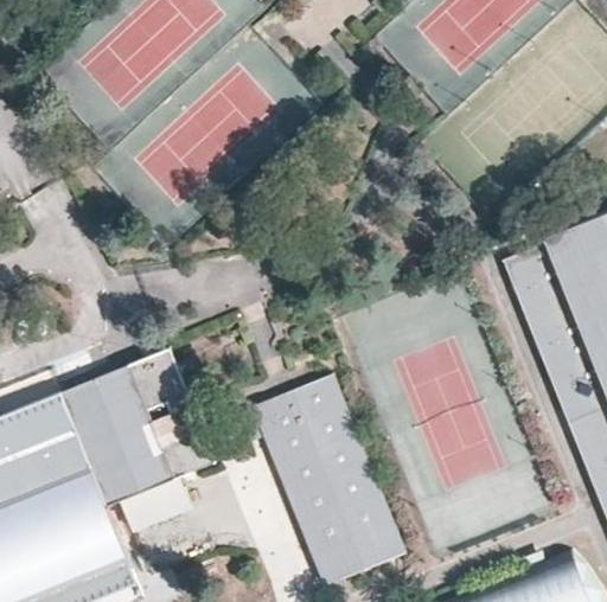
[(606,210),(543,236),(545,241),(500,258),(599,497),(606,518),(606,210)]
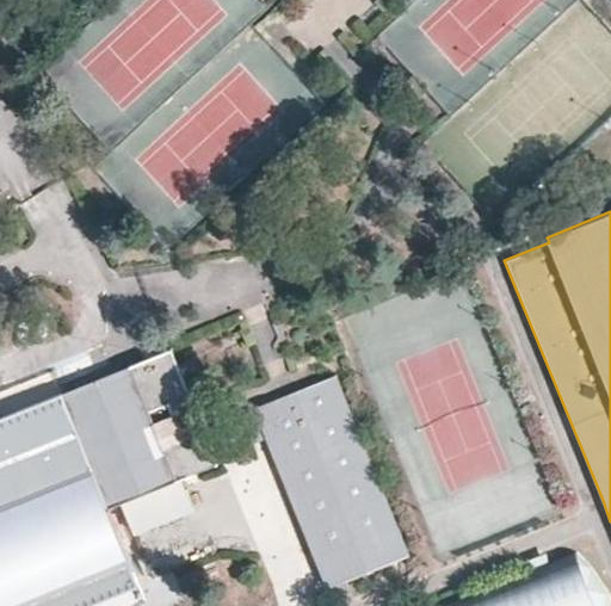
[(63,394),(109,508),(124,504),(184,478),(218,465),(216,461),(252,445),(239,416),(204,431),(196,412),(172,351),(63,394)]
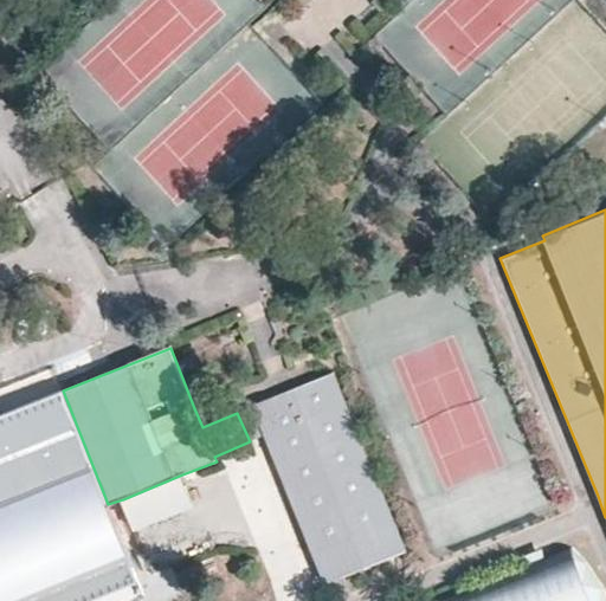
[(249,407),(260,437),(323,585),(406,550),(330,370),(297,385),(247,406),(249,407)]
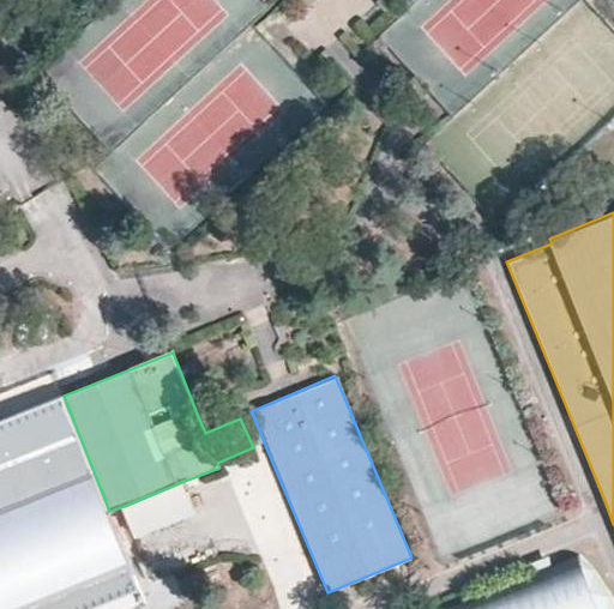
[(92,608),(140,590),(109,511),(64,396),(0,420),(0,608),(92,608)]
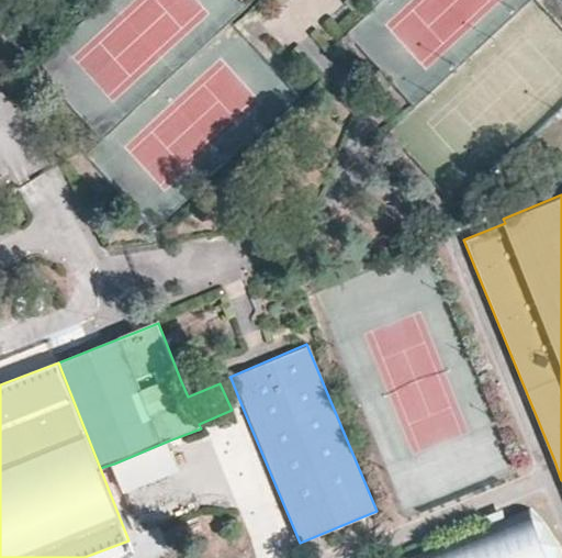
[(231,378),(220,383),(232,410),(242,405),(231,378)]
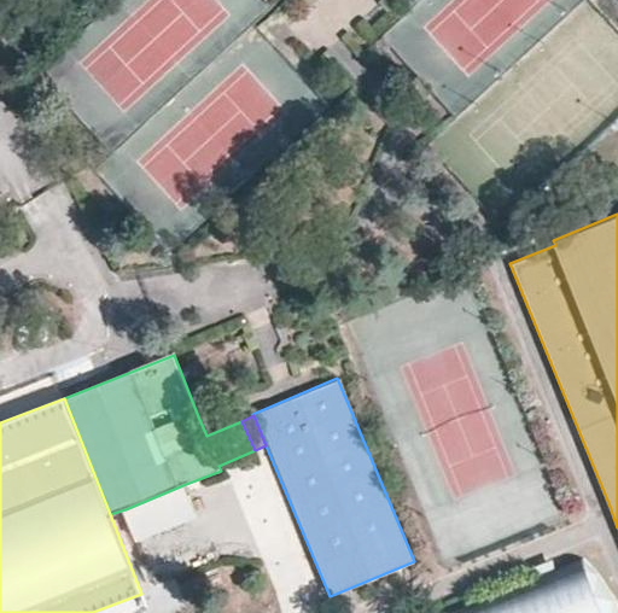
[(186,484),(126,509),(139,543),(199,519),(186,484)]
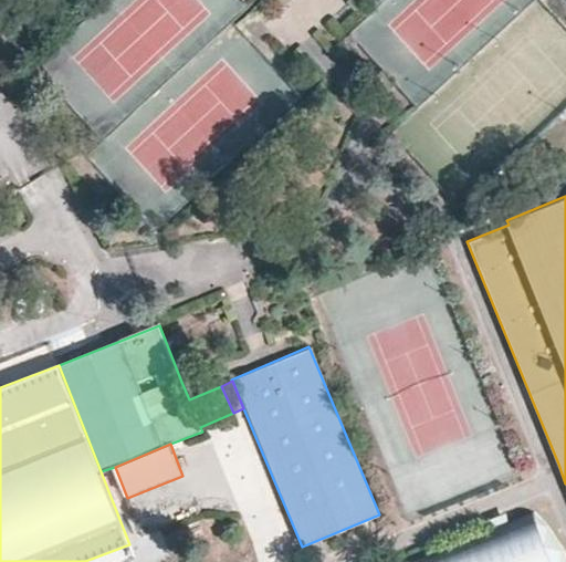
[(565,561),(565,550),(552,528),(537,512),(415,561),(565,561)]
